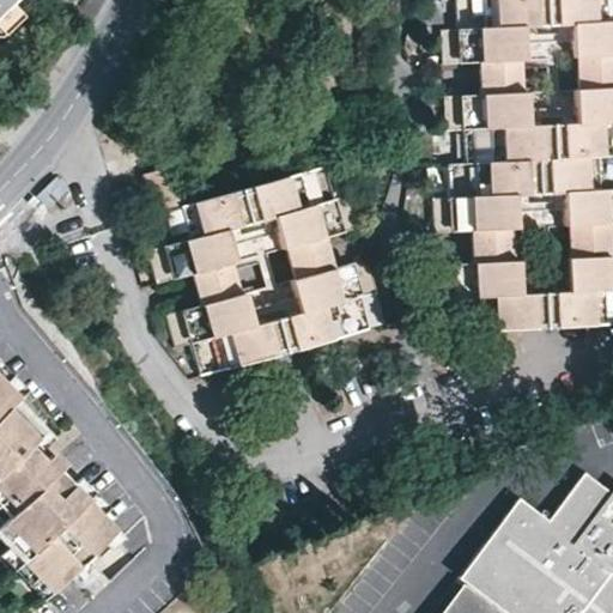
[(0,0),(0,83),(1,83),(0,82),(0,31),(2,35),(23,14),(10,1),(11,0),(0,0)]
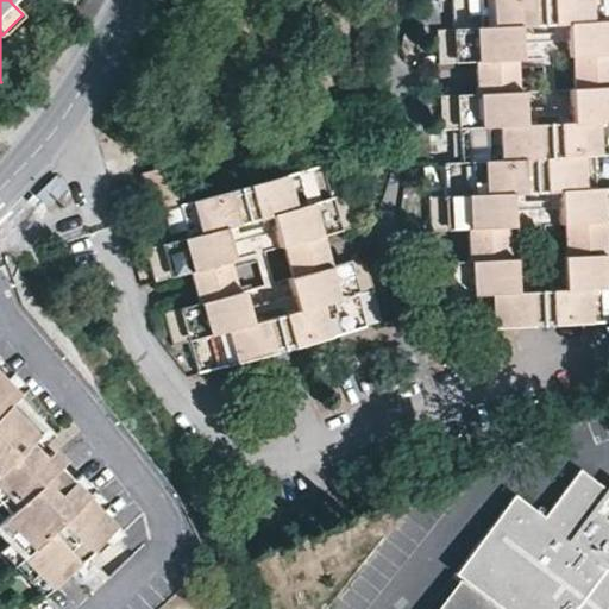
[(459,164),(443,164),(444,199),(428,199),(429,233),(465,232),(466,264),(431,265),(433,300),(449,299),(451,333),(608,324),(608,256),(603,257),(602,225),(608,224),(608,0),(450,0),(452,31),(435,32),(438,67),(471,66),(472,96),(439,98),(441,132),(458,132),(459,164)]
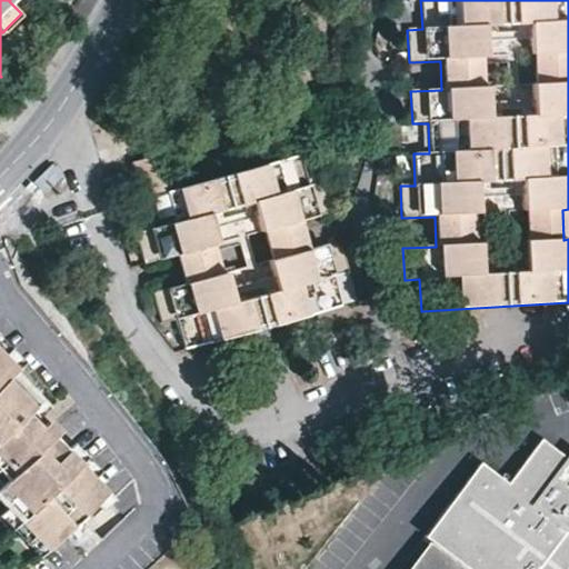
[(1,77),(0,77),(0,97),(10,87),(1,77)]
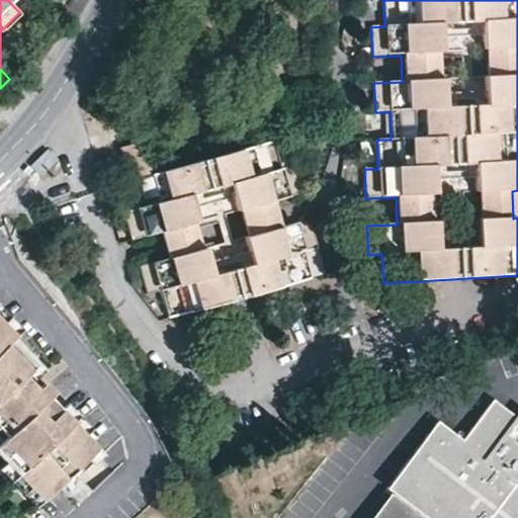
[(128,181),(161,172),(152,140),(119,148),(128,181)]
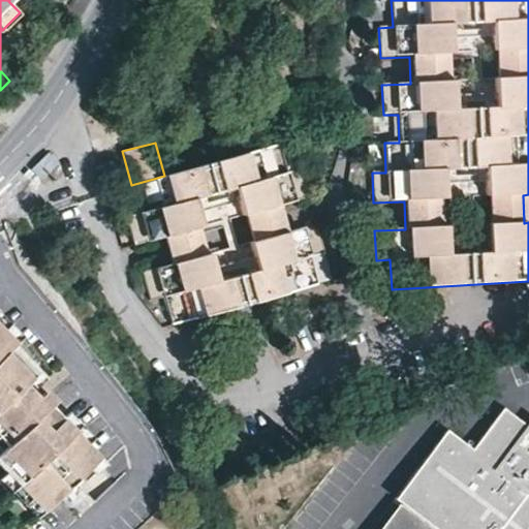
[(162,238),(170,263),(141,272),(149,301),(162,298),(170,323),(318,285),(310,255),(324,252),(316,223),(285,232),(278,206),(309,197),(301,168),(287,173),(279,144),(164,176),(131,185),(138,212),(125,216),(134,246),(162,238)]
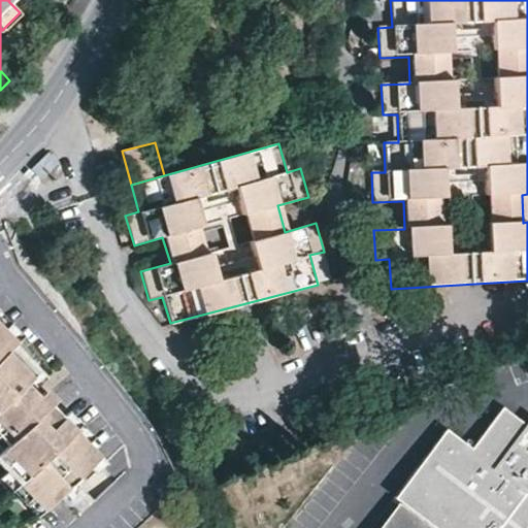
[(0,438),(6,446),(0,451),(0,466),(43,512),(100,457),(51,406),(52,404),(53,402),(53,401),(54,398),(53,397),(52,395),(50,394),(47,393),(45,392),(43,392),(41,393),(38,393),(33,388),(28,382),(39,371),(14,345),(17,342),(0,325),(0,438)]
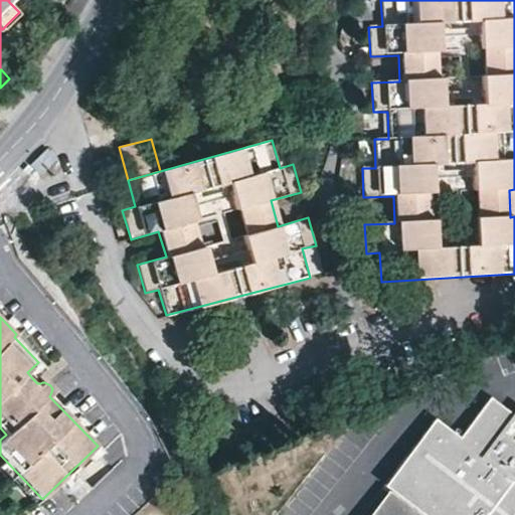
[(514,514),(514,417),(486,397),(463,430),(438,411),(385,483),(430,514),(514,514)]
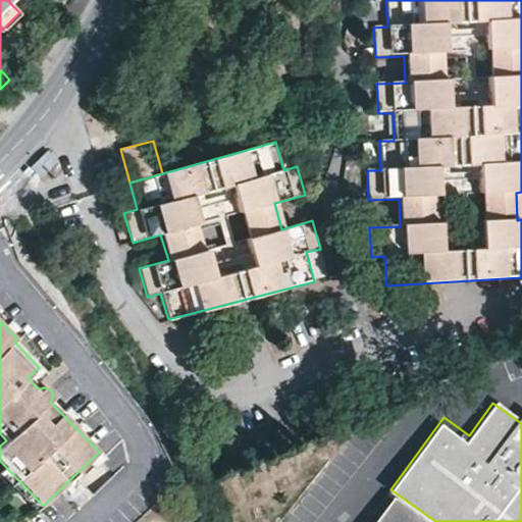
[(426,521),(395,498),(376,521),(426,521)]
